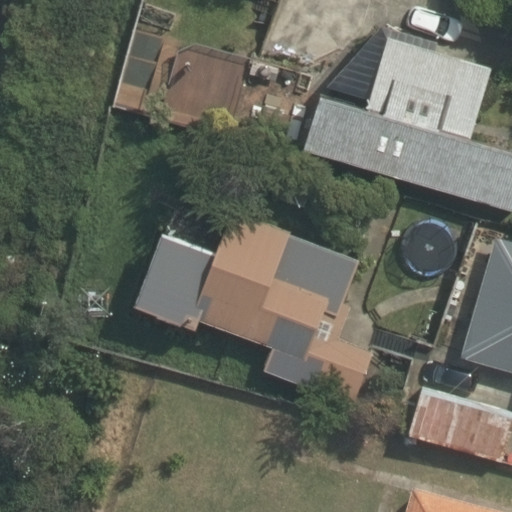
[(261,0),(248,54),(301,67),(318,0),(261,0)]
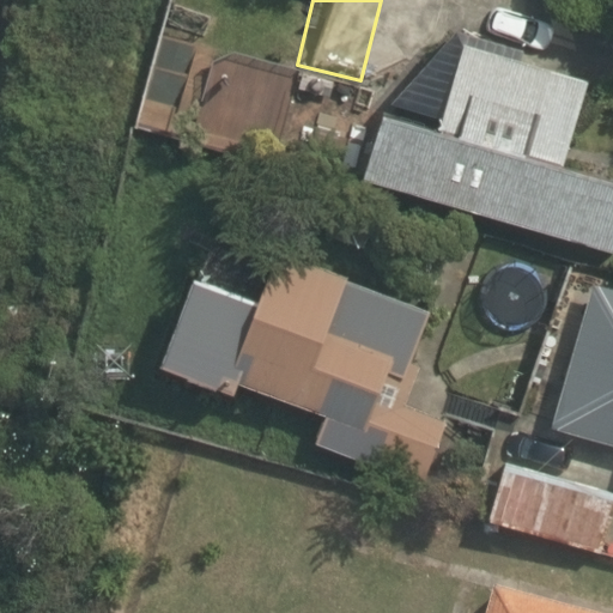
[(365,181),(612,249),(612,183),(562,169),(587,80),(462,44),(437,131),(382,115),(364,180),(365,181)]
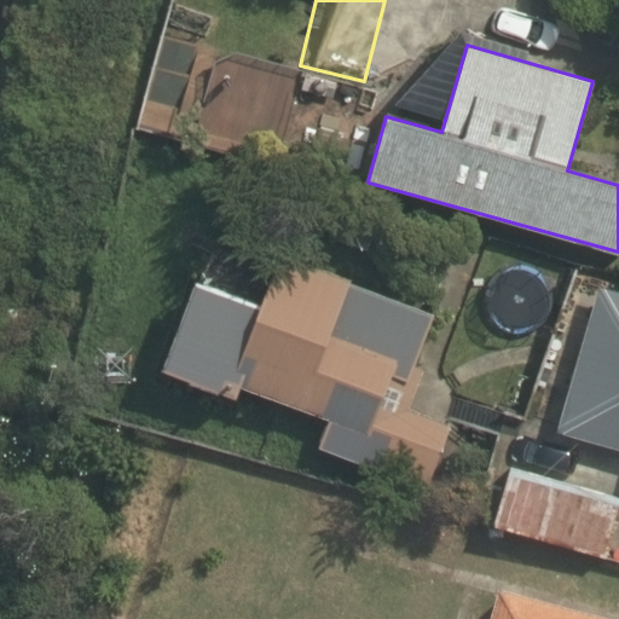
[(317,449),(422,490),(447,426),(408,410),(423,371),(414,366),(434,314),(282,253),(260,307),(197,282),(163,368),(236,397),(239,387),(327,421),(317,449)]
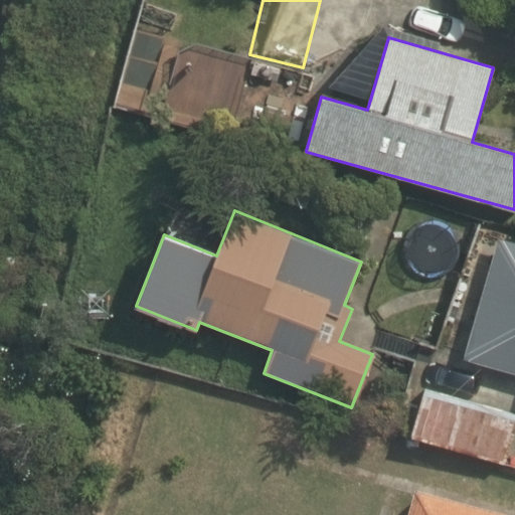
[(514,237),(501,234),(467,358),(514,371),(514,237)]
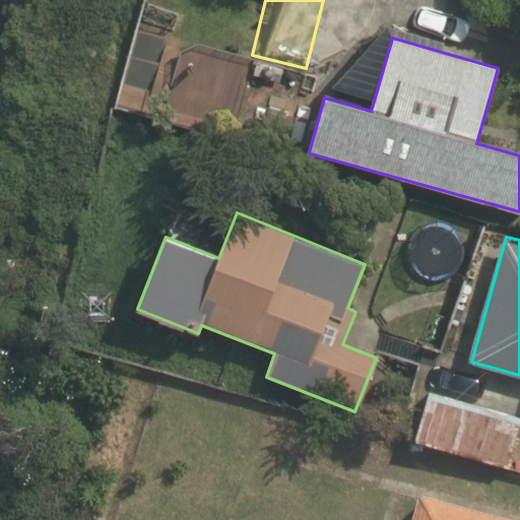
[(413,447),(508,472),(519,427),(519,420),(428,396),(413,447)]
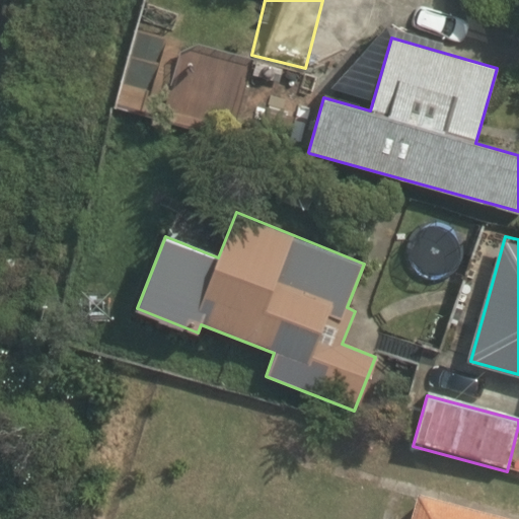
[(409,518),(511,518),(417,493),(409,518)]
